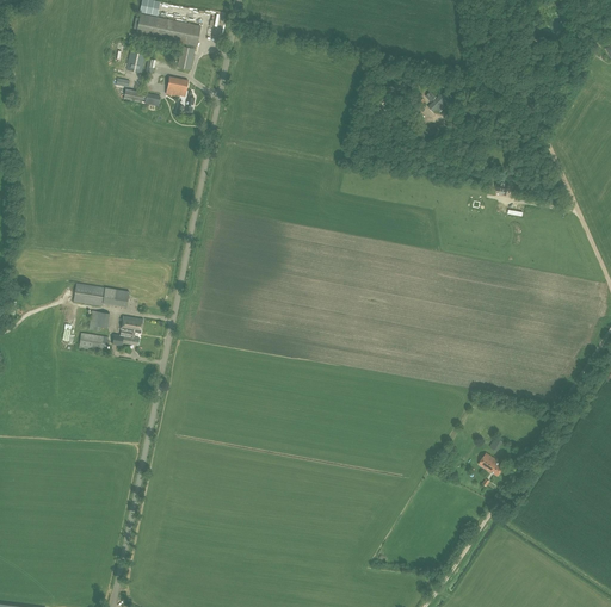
[(178,63),(190,66),(195,45),(193,45),(193,42),(197,42),(201,23),(140,11),(136,30),(191,41),(190,44),(181,43),(178,63)]
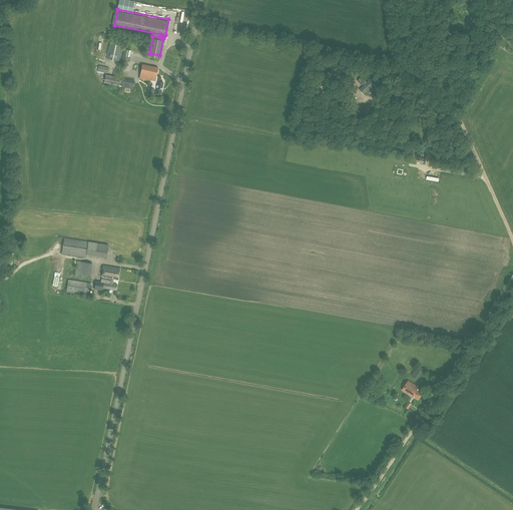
[(106,55),(119,58),(122,43),(109,40),(106,55)]
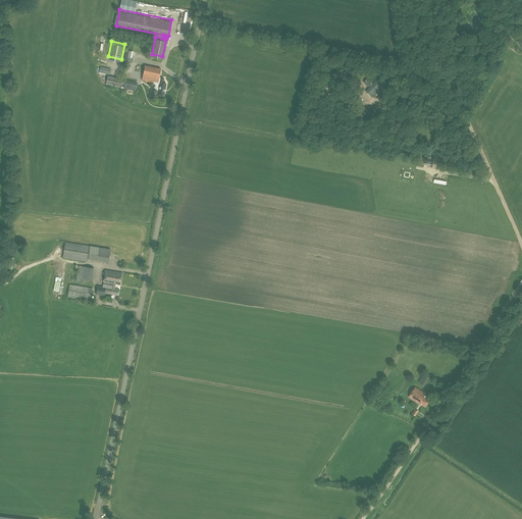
[(171,60),(176,62),(179,50),(174,49),(171,60)]
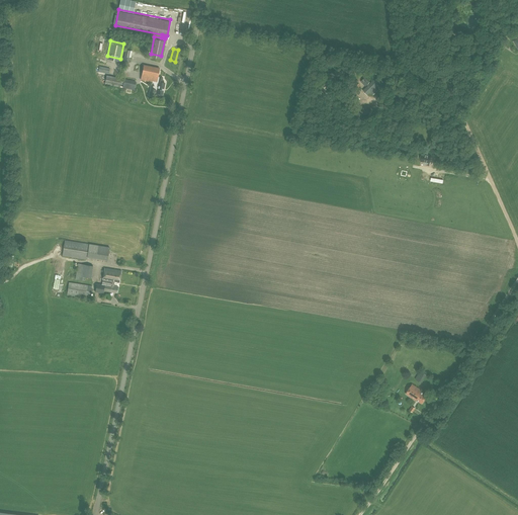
[(149,93),(154,94),(155,90),(158,90),(158,92),(161,92),(161,91),(162,91),(165,80),(162,80),(163,75),(158,74),(160,66),(144,63),(141,77),(156,80),(155,83),(153,83),(152,85),(150,85),(149,93)]
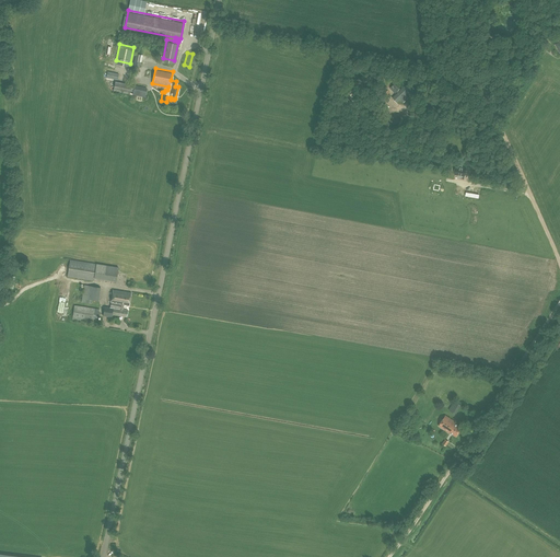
[(114,88),(130,91),(131,82),(115,79),(114,88)]
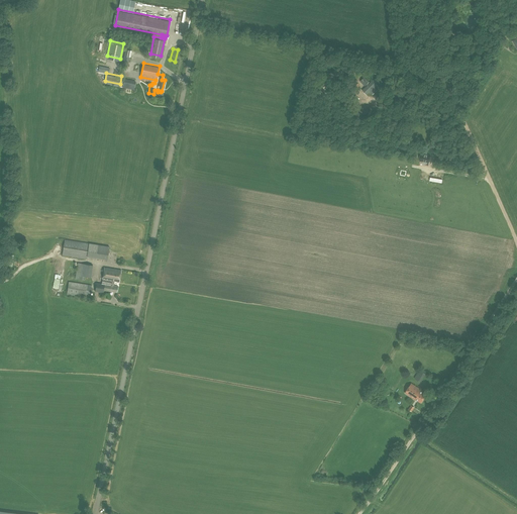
[(369,81),(369,80),(369,79),(364,74),(359,78),(365,83),(366,82),(367,82),(368,83),(363,88),(367,92),(370,88),(373,91),(377,87),(374,84),(378,81),(379,82),(382,80),(377,74),(373,78),(370,81),(370,80),(369,81)]
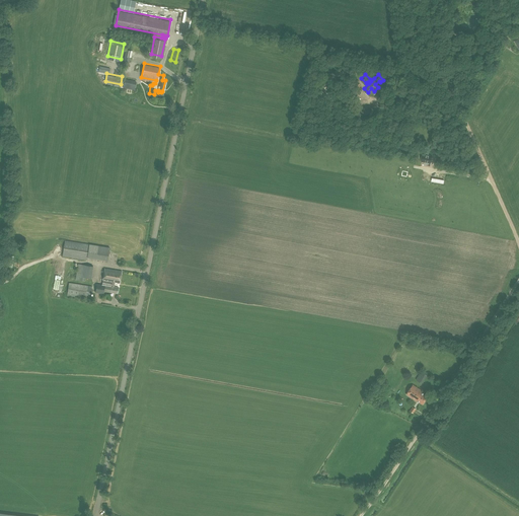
[(123,84),(135,87),(137,79),(124,76),(123,84)]
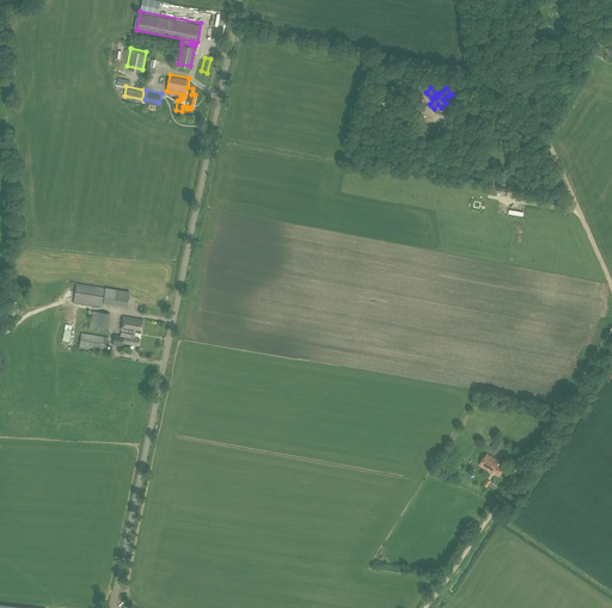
[(510,169),(506,173),(513,178),(516,173),(510,169)]
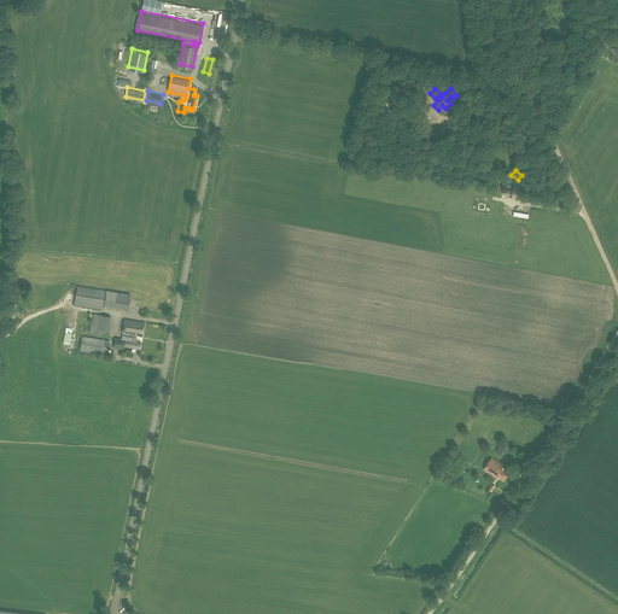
[(505,187),(505,188),(512,189),(513,181),(503,180),(502,186),(505,187)]
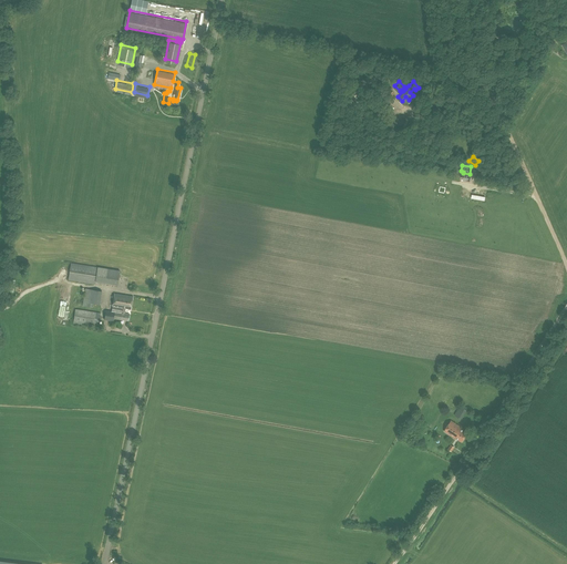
[(512,211),(513,202),(498,200),(498,203),(495,202),(495,201),(487,200),(486,206),(488,207),(487,209),(494,211),(494,207),(497,208),(512,211)]
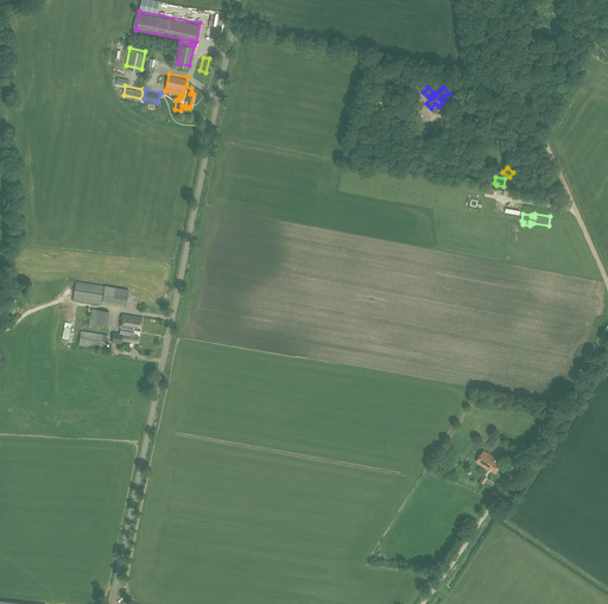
[(102,298),(126,302),(128,287),(105,283),(76,279),(74,297),(102,302),(102,298)]
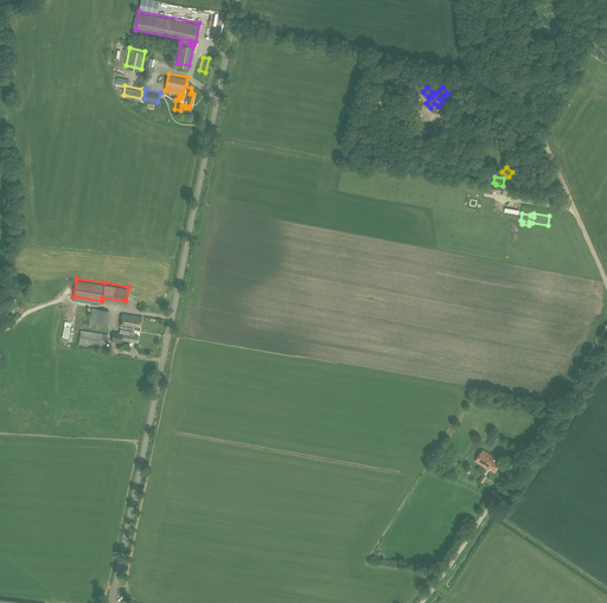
[(88,324),(100,326),(100,321),(107,322),(109,308),(91,305),(88,324)]
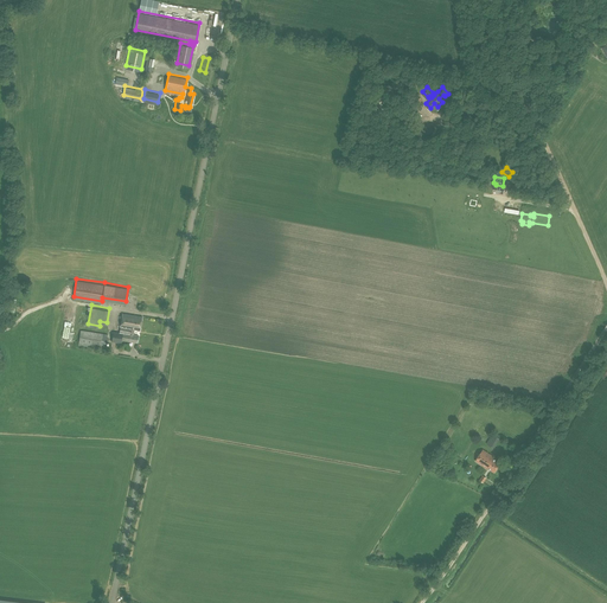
[(112,339),(121,340),(122,338),(128,338),(138,340),(139,333),(133,332),(134,326),(140,327),(142,313),(122,310),(120,329),(113,328),(112,337),(112,339)]
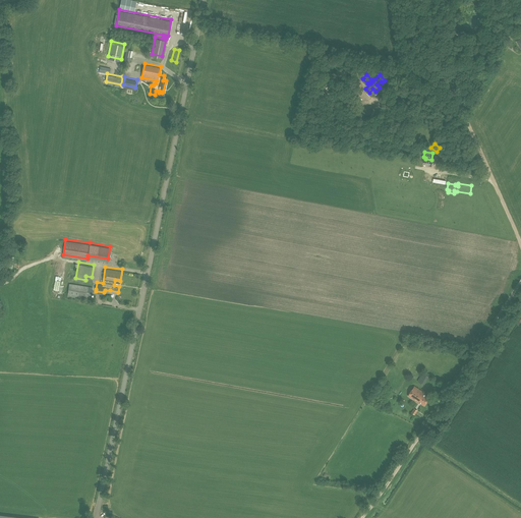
[(67,294),(91,297),(93,284),(69,281),(67,294)]
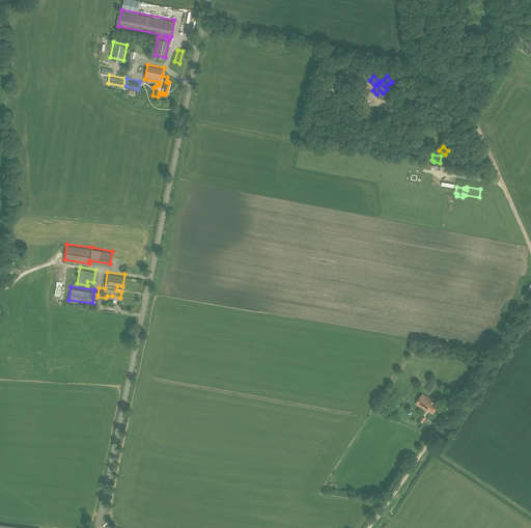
[(425,386),(430,389),(437,380),(431,377),(425,386)]
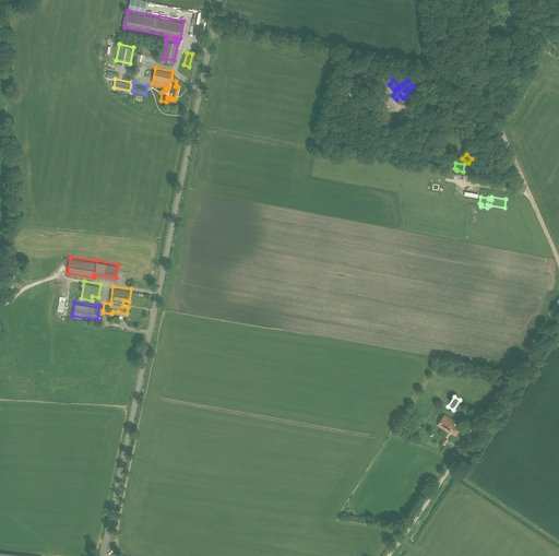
[(448,427),(455,433),(461,424),(453,418),(454,418),(444,412),(438,422),(448,428),(448,427)]
